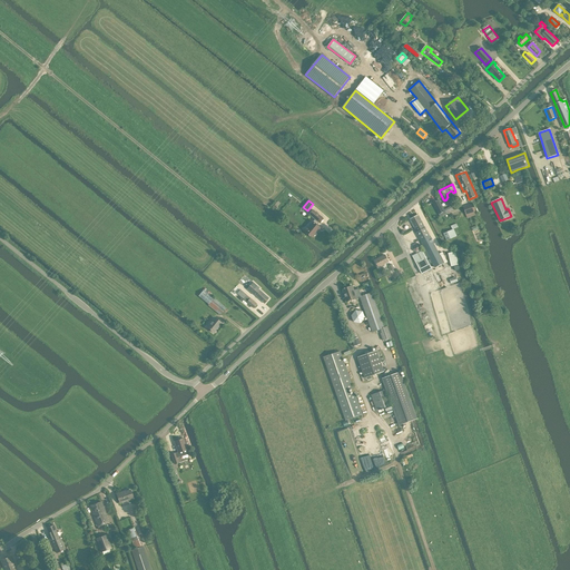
[(440,200),(433,203),(441,217),(460,207),(458,203),(444,209),(440,200)]
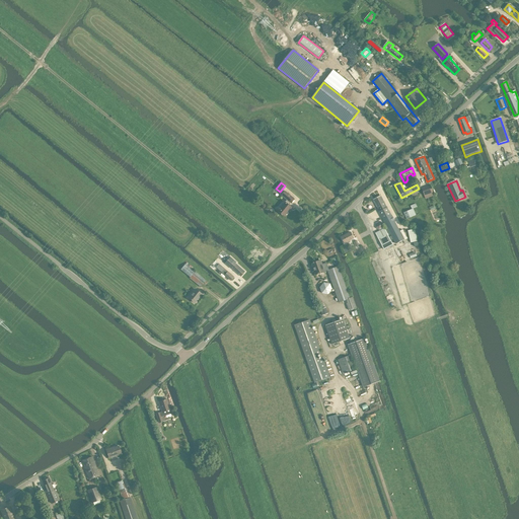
[(426,199),(434,196),(431,186),(422,188),(426,199)]
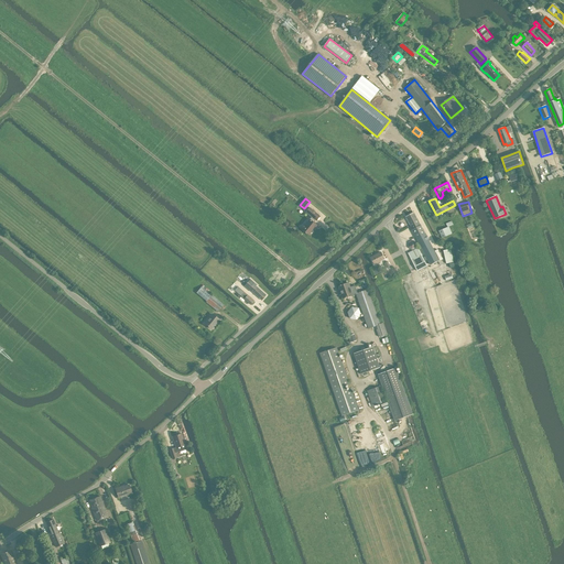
[(312,216),(311,216),(312,217),(310,219),(301,228),(310,236),(317,226),(313,223),(315,219),(317,221),(321,216),(311,208),(306,213),(312,216)]
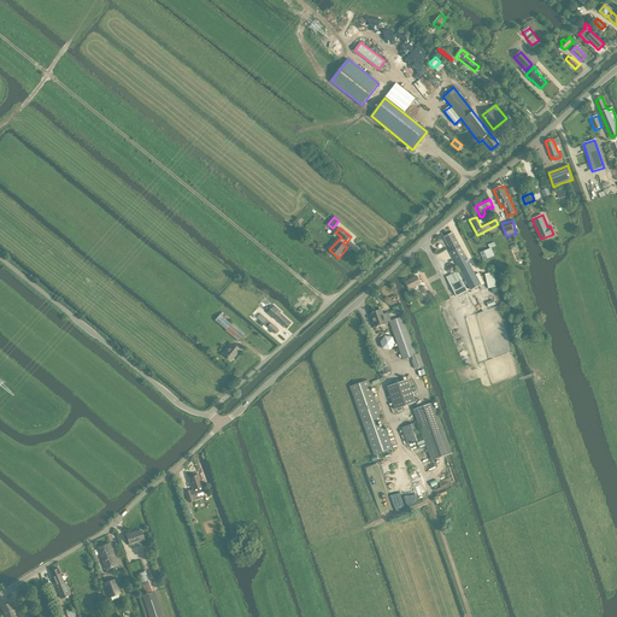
[(453,233),(445,238),(452,251),(451,252),(466,280),(463,282),(465,286),(468,285),(471,289),(481,285),(465,254),(460,246),(460,247),(453,233)]
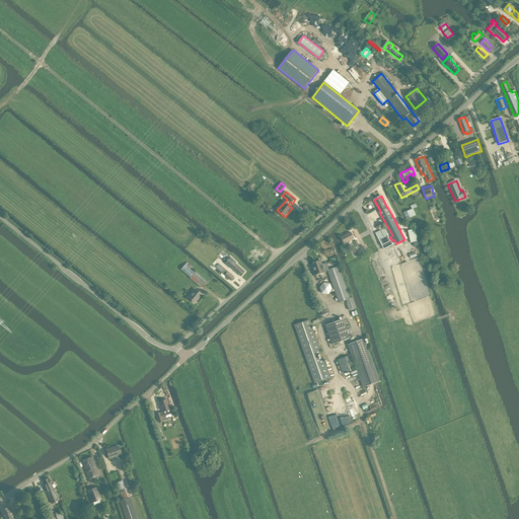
[(412,209),(403,213),(404,216),(406,219),(416,215),(414,209),(417,207),(418,207),(416,204),(411,206),(412,209)]
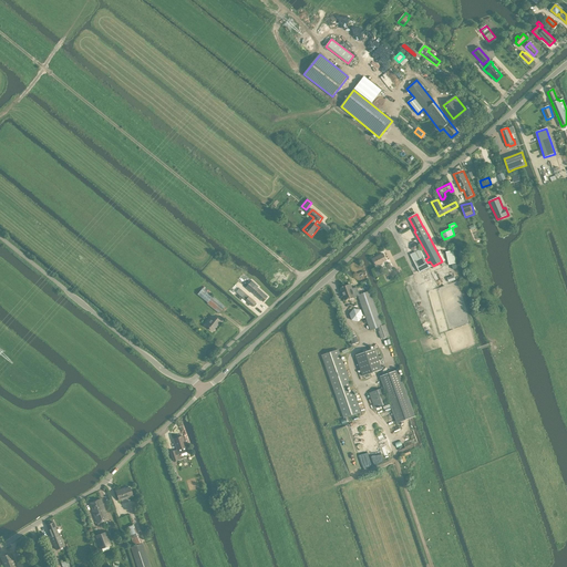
[(411,244),(410,249),(414,251),(419,249),(420,245),(415,241),(411,244)]
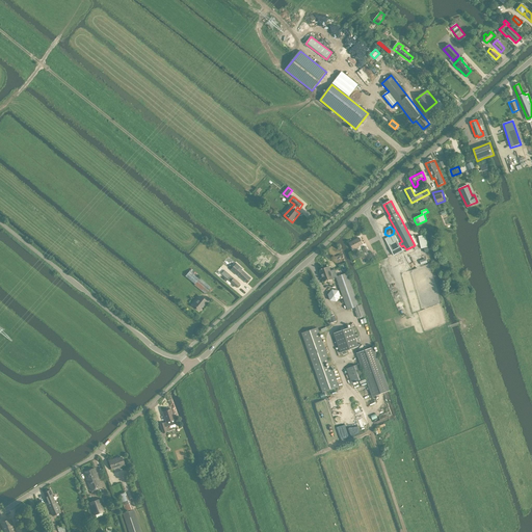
[(384,239),(394,256),(403,251),(394,234),(384,239)]
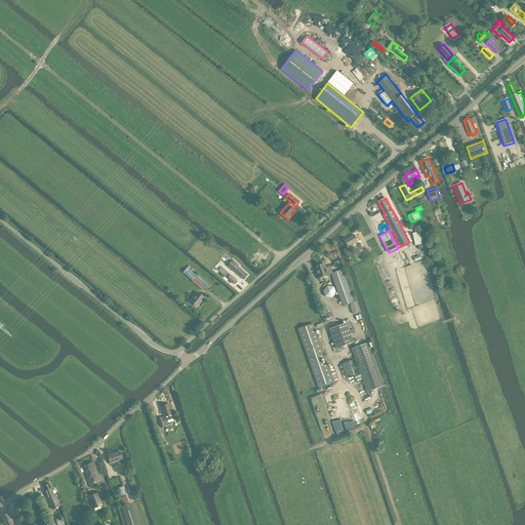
[(413,234),(415,245),(422,244),(419,232),(413,234)]
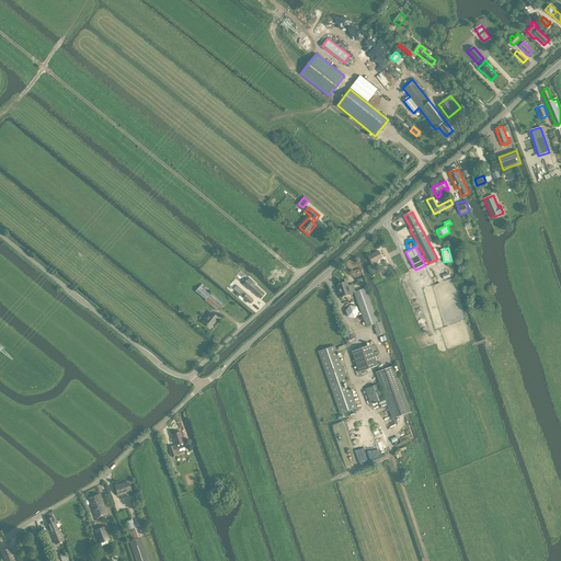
[(369,256),(373,263),(382,258),(379,251),(369,256)]
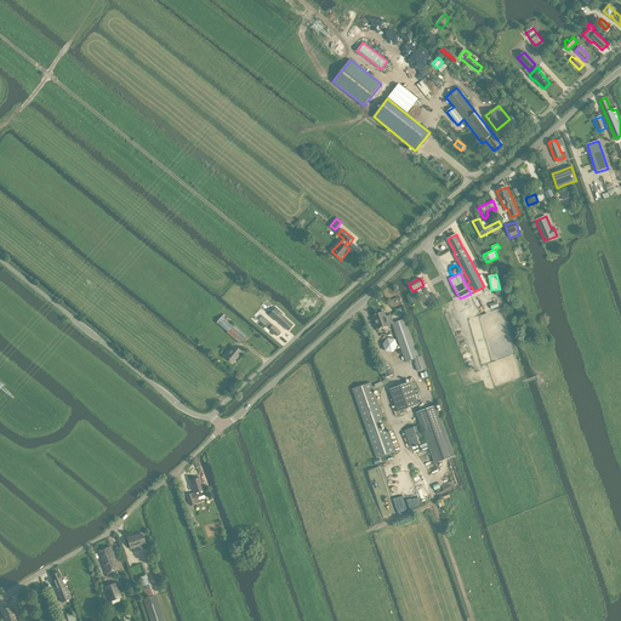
[(283,314),(277,308),(269,315),(277,322),(278,320),(289,331),(294,325),(283,315),(283,314)]
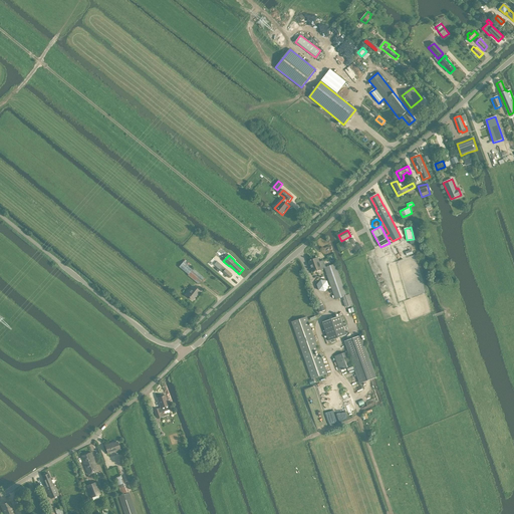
[(345,307),(353,304),(349,294),(346,295),(340,279),(339,273),(335,264),(327,266),(325,260),(320,261),(321,262),(319,262),(318,258),(308,261),(312,272),(322,269),(324,268),(335,299),(342,297),(345,307)]
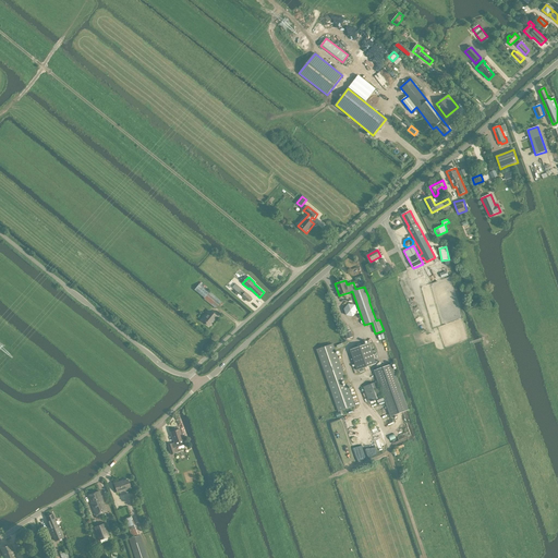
[(199,283),(194,290),(205,298),(204,299),(216,308),(221,302),(207,290),(199,283)]
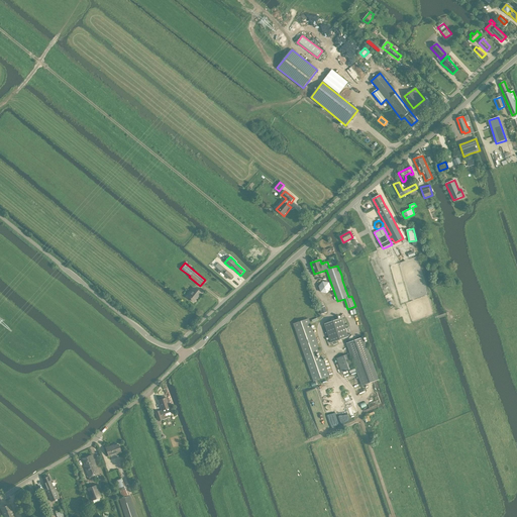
[(233,277),(227,271),(218,263),(215,267),(224,274),(230,280),(233,277)]
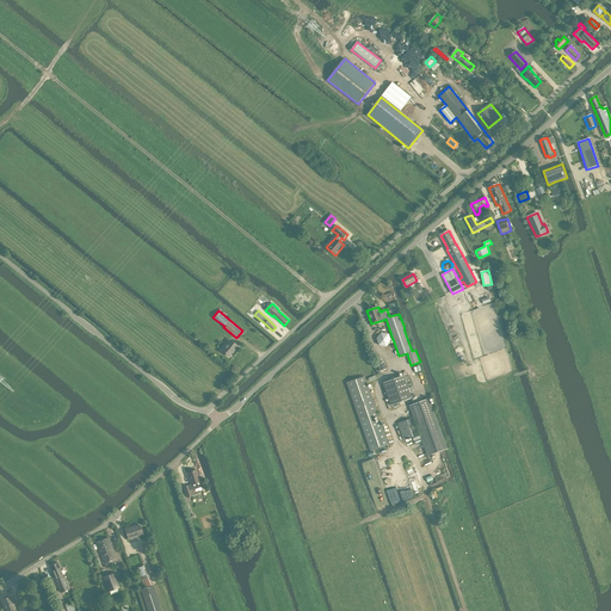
[(376,338),(378,345),(387,346),(392,341),(389,334),(382,332),(376,338)]
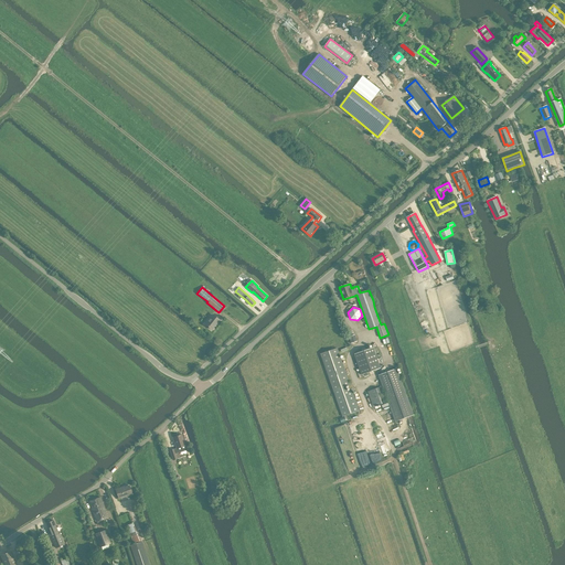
[(220,320),(213,315),(204,324),(212,330),(220,320)]
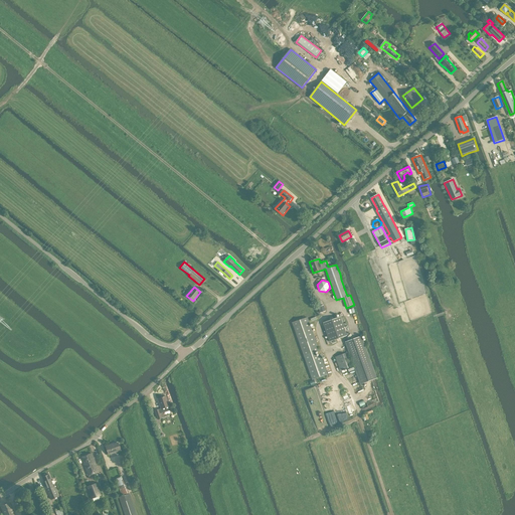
[(293,323),(313,379),(328,374),(321,355),(317,356),(315,352),(320,350),(308,317),(293,323)]
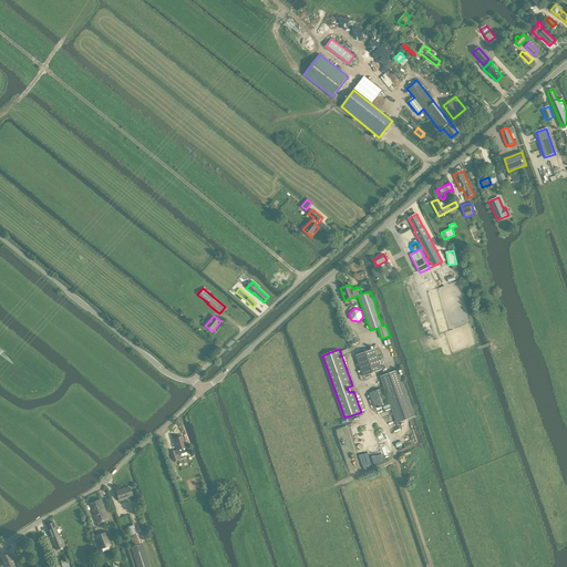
[(356,356),(363,377),(382,370),(374,349),(356,356)]
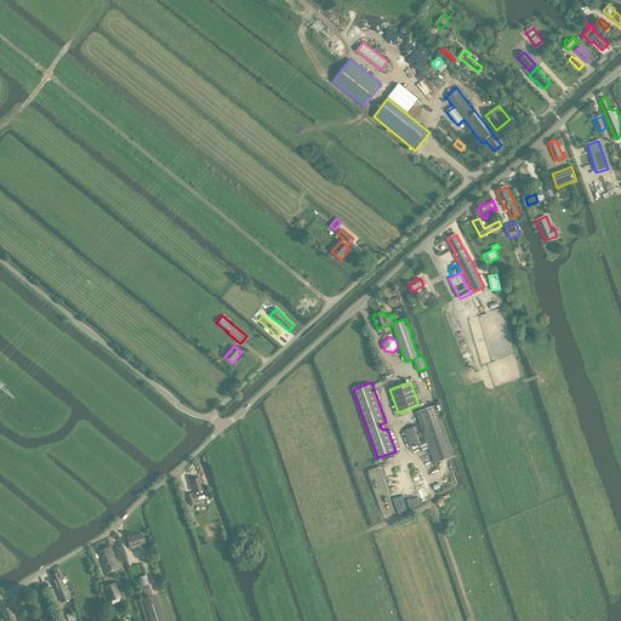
[(436,463),(455,456),(437,405),(417,412),(436,463)]
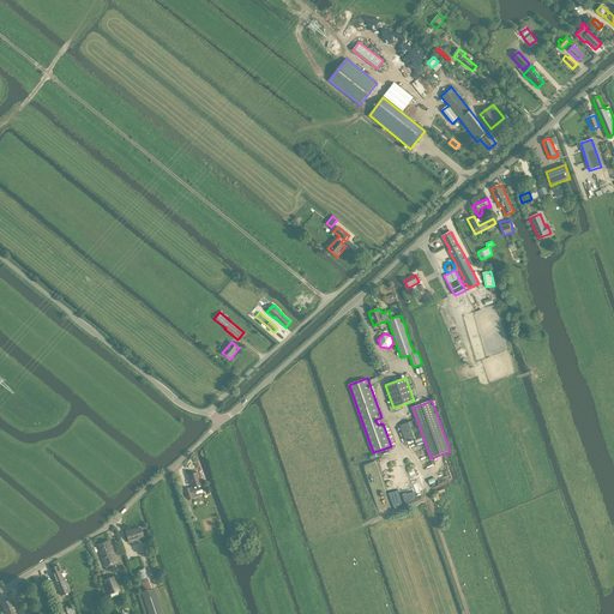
[(411,421),(401,426),(407,443),(419,438),(411,421)]
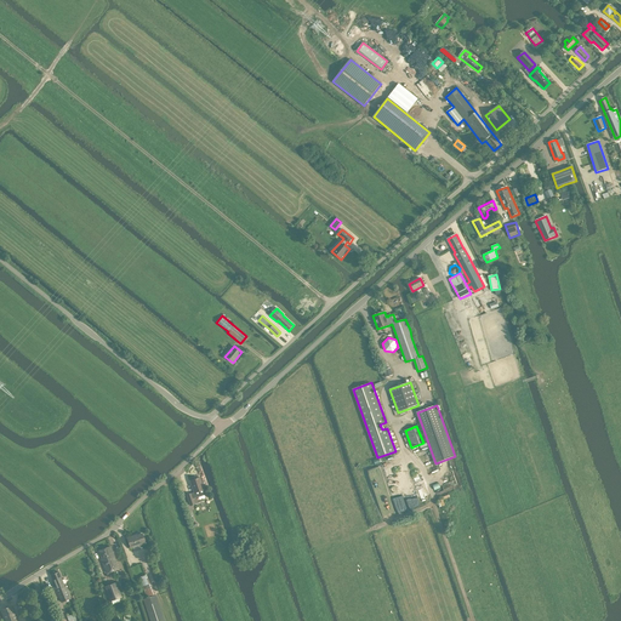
[(193,480),(191,480),(192,485),(194,493),(192,494),(193,499),(205,495),(204,490),(200,478),(193,480)]
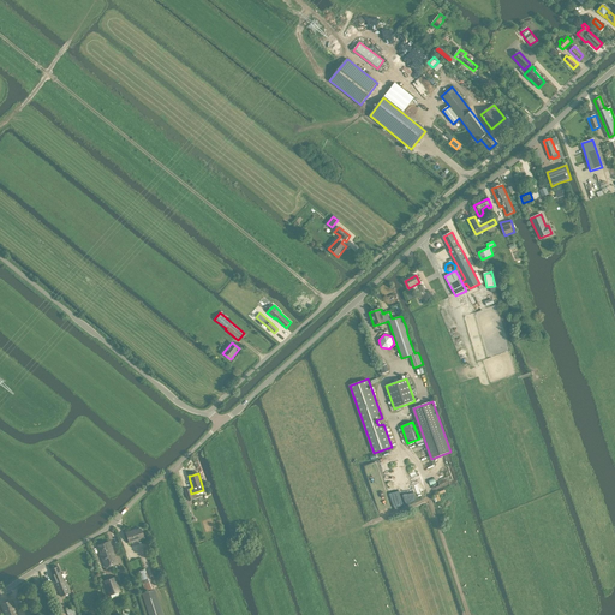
[(201,493),(208,508),(214,505),(207,490),(201,493)]
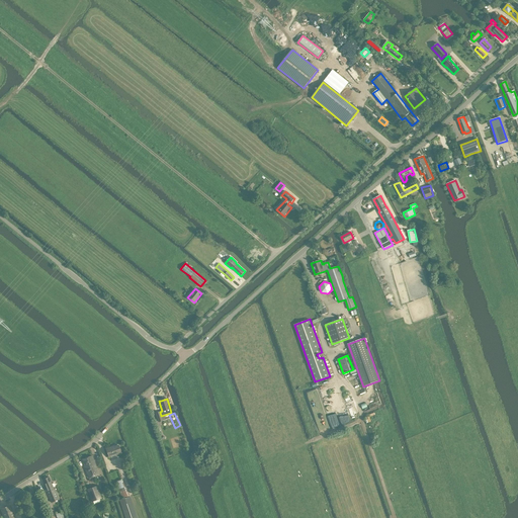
[(109,457),(121,453),(119,445),(111,448),(111,447),(106,449),(109,457)]
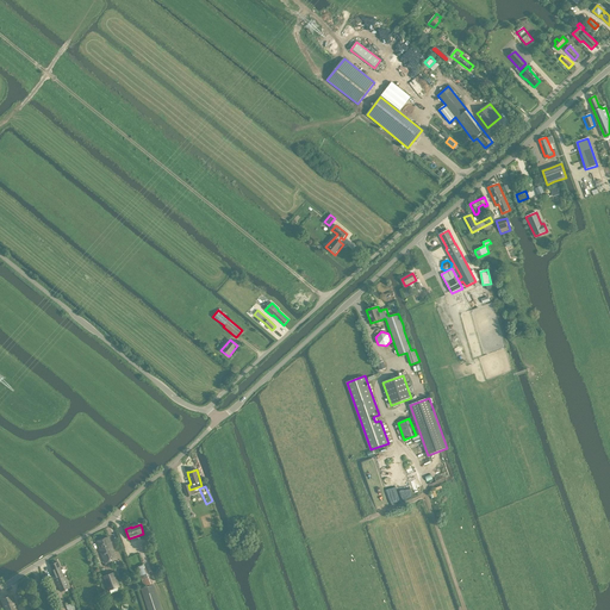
[(97,541),(104,562),(116,559),(109,537),(97,541)]
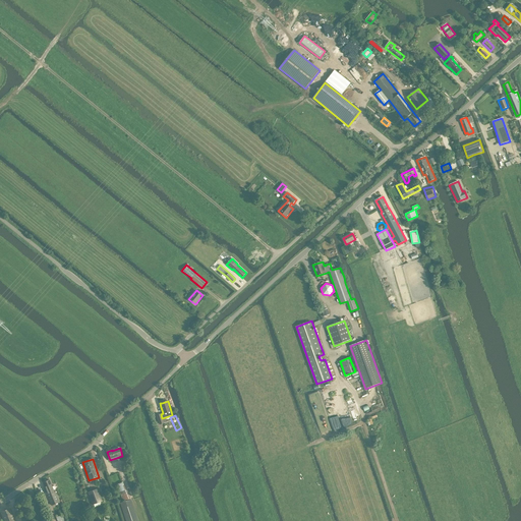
[(55,493),(50,480),(43,482),(52,505),(59,502),(55,491),(55,493)]
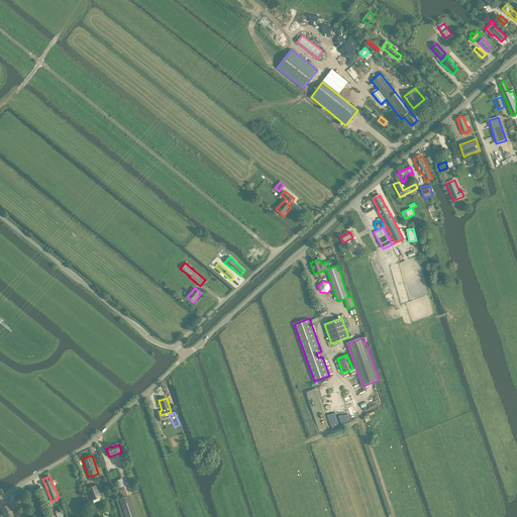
[(91,501),(101,498),(97,485),(87,489),(91,501)]
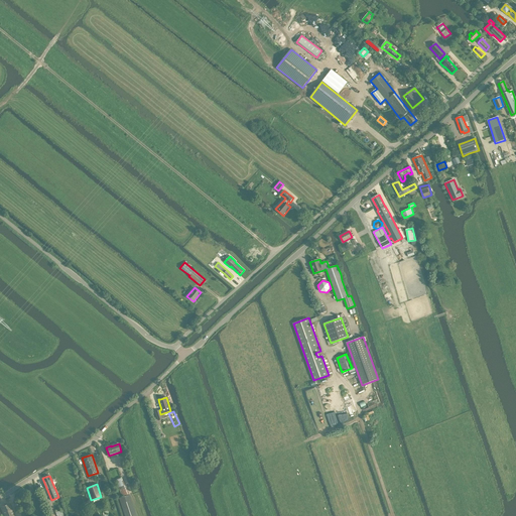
[(43,489),(39,491),(49,515),(53,514),(47,499),(43,489)]
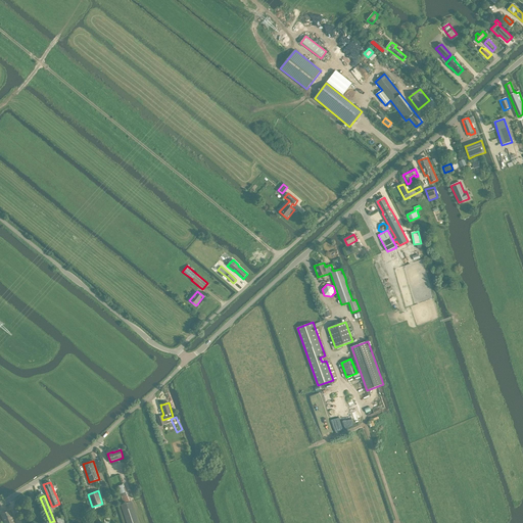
[(123,504),(121,505),(127,522),(138,522),(131,501),(130,502),(123,504)]
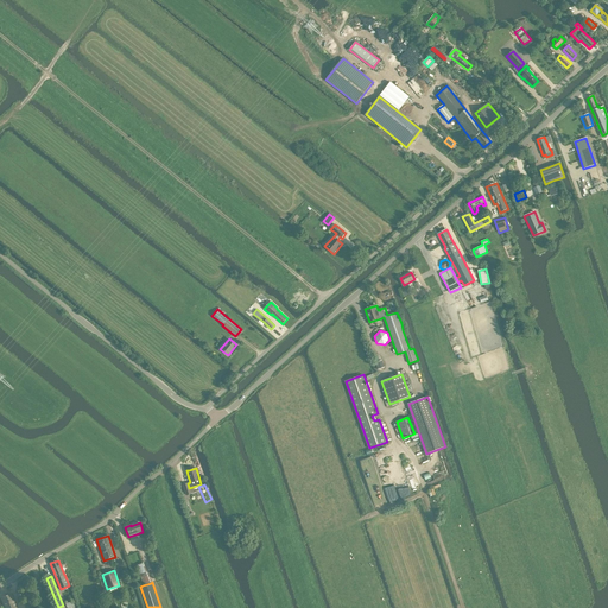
[(17,607),(12,594),(0,597),(4,607),(17,607)]
